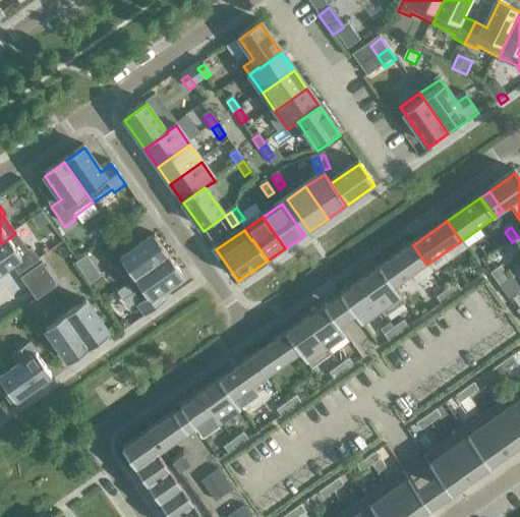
[(29,253),(15,234),(0,244),(0,274),(12,266),(19,277),(40,263),(32,251),(29,253)]
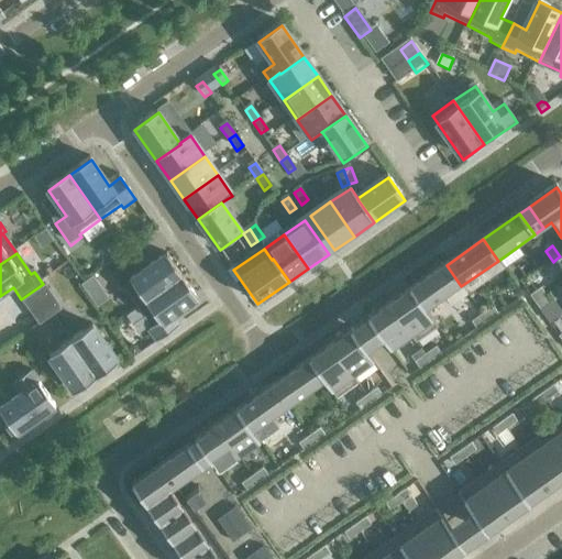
[(167,256),(167,258),(142,275),(134,263),(112,278),(121,291),(124,288),(139,309),(183,278),(167,256)]
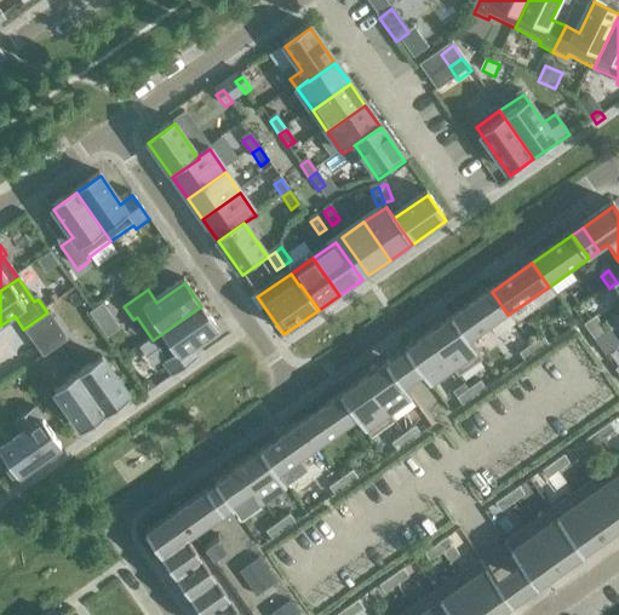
[(508,315),(492,292),(452,320),(468,343),(469,343),(508,315)]
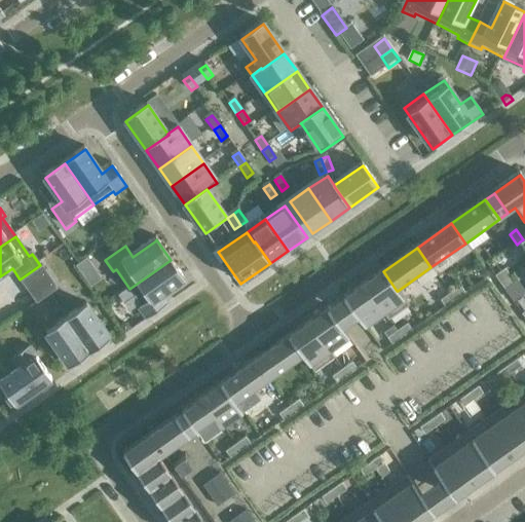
[(96,270),(88,260),(77,267),(84,277),(96,270)]
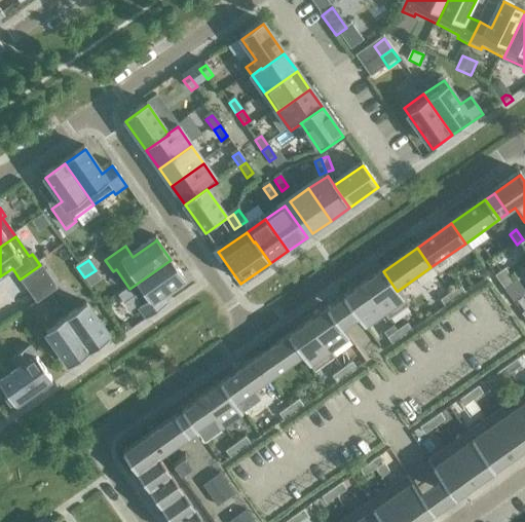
[(185,280),(171,260),(129,289),(143,307),(140,309),(148,321),(169,307),(161,296),(185,280)]
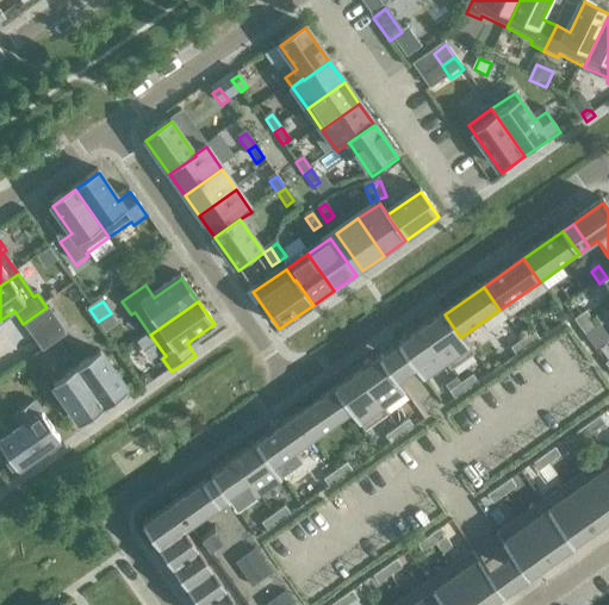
[(26,329),(35,341),(58,324),(50,312),(26,329)]
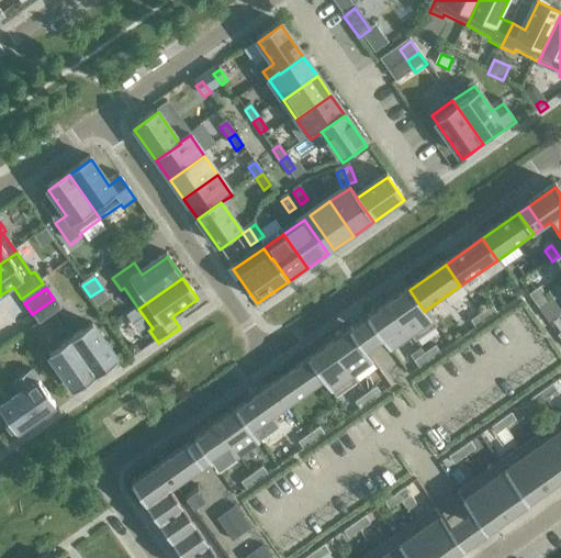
[(424,311),(410,290),(389,304),(412,337),(416,344),(438,330),(425,311),(424,311)]
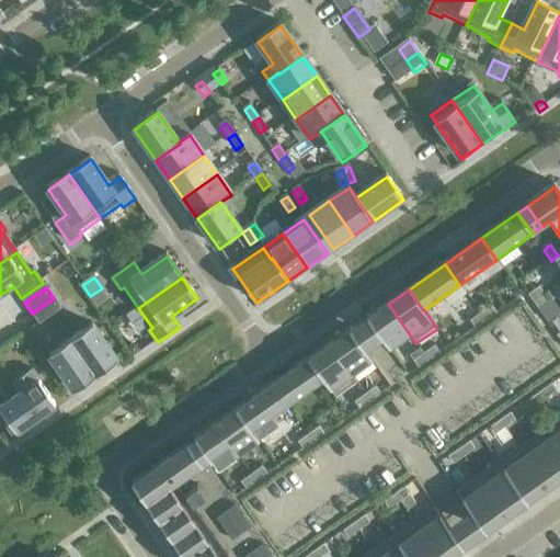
[(539,290),(529,297),(534,305),(545,297),(539,290)]
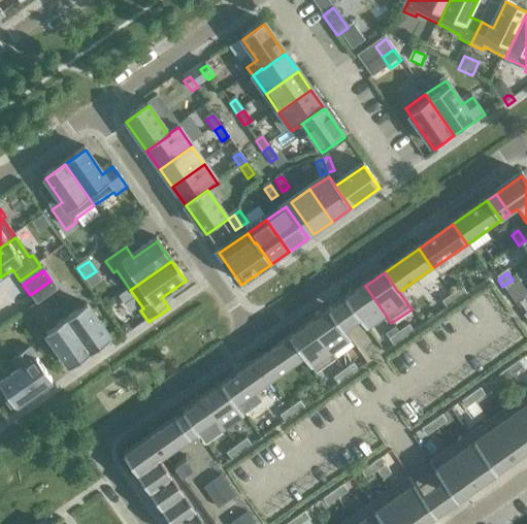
[(518,286),(513,280),(502,287),(507,293),(518,286)]
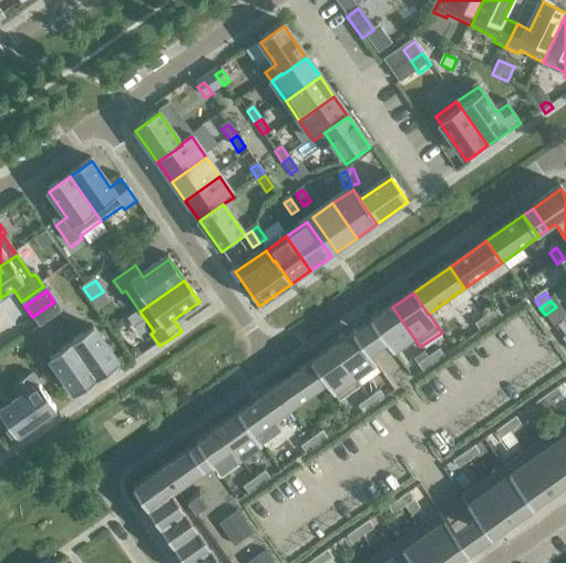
[(62,314),(54,302),(32,317),(41,329),(62,314)]
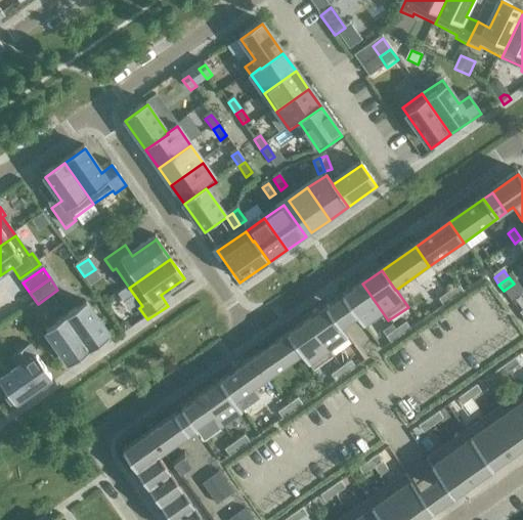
[(384,314),(362,284),(343,298),(364,329),(384,314)]
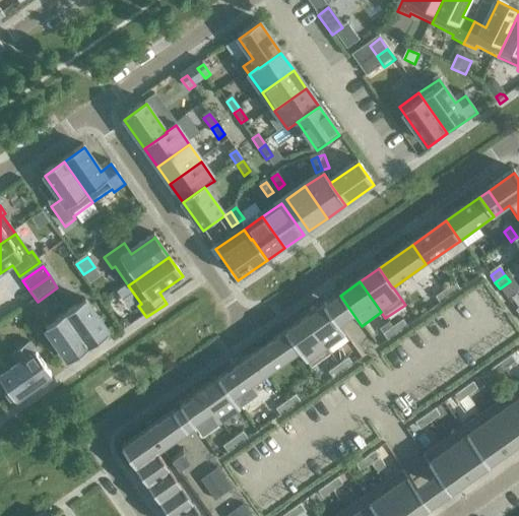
[(456,285),(446,293),(451,300),(461,293),(456,285)]
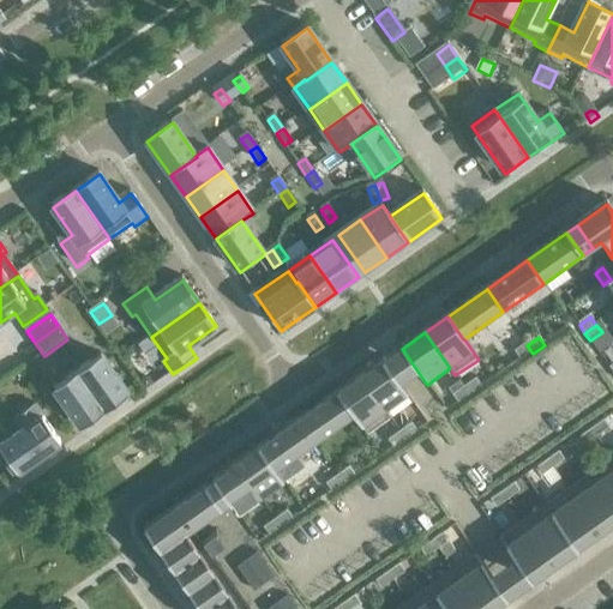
[(533,354),(527,345),(515,354),(521,362),(533,354)]
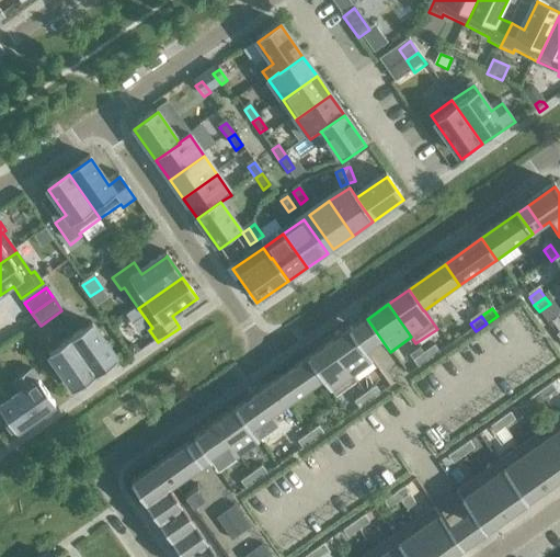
[(93,327),(71,341),(96,377),(118,363),(93,327)]
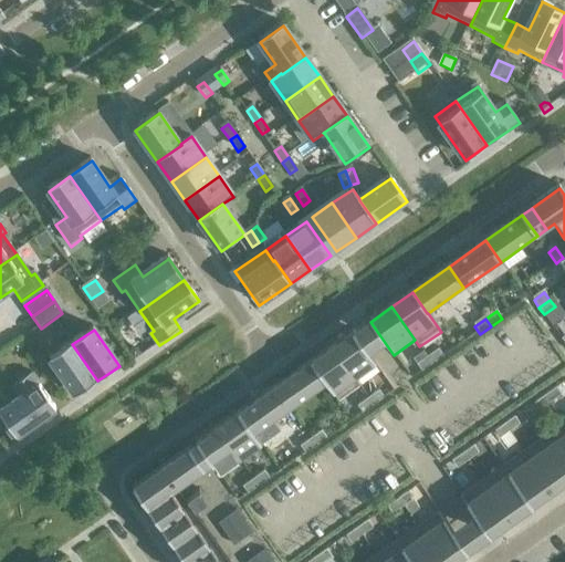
[(377,366),(354,333),(332,349),(355,382),(377,366)]
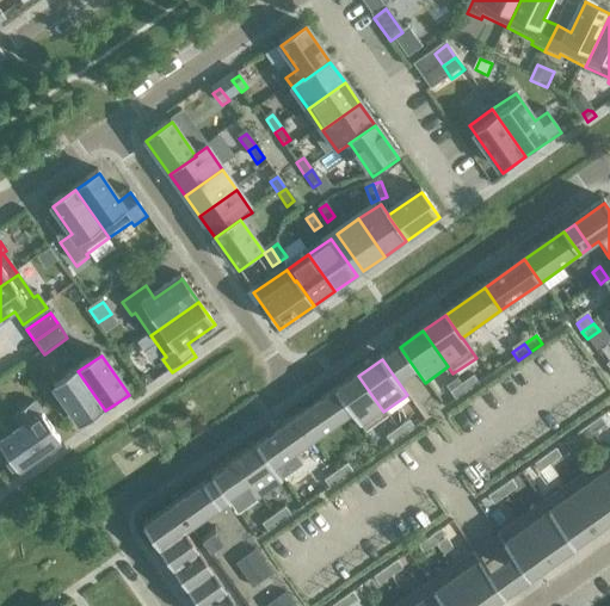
[(105,410),(78,371),(55,388),(82,427),(105,410)]
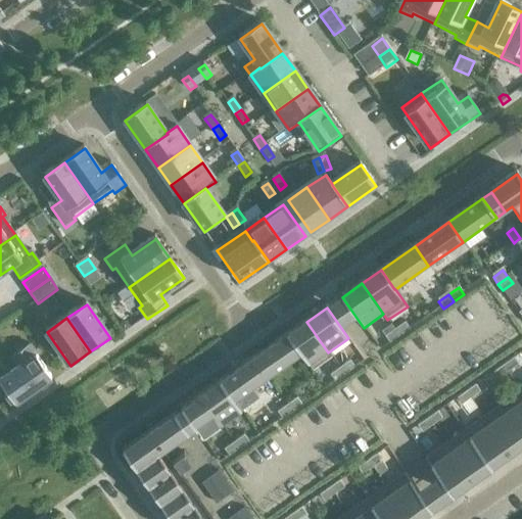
[(333,359),(328,352),(306,322),(288,335),(301,355),(301,356),(314,373),(333,359)]
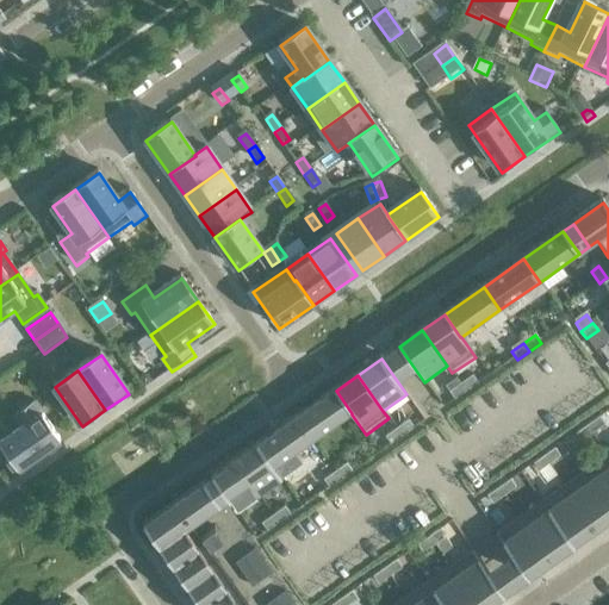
[(149,379),(144,378),(140,380),(145,388),(153,384),(149,379)]
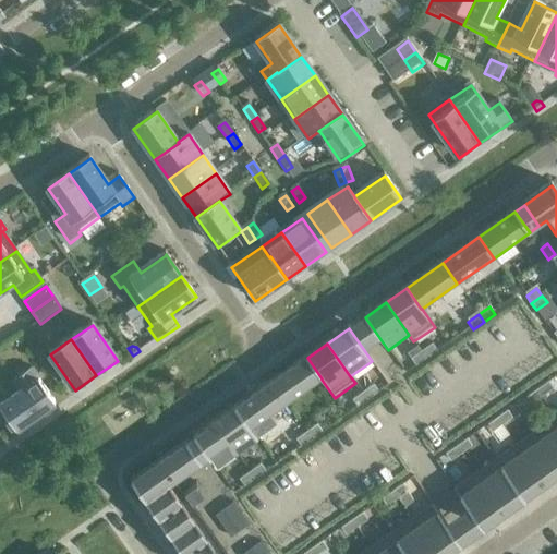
[(433,347),(422,354),(427,361),(438,353),(433,347)]
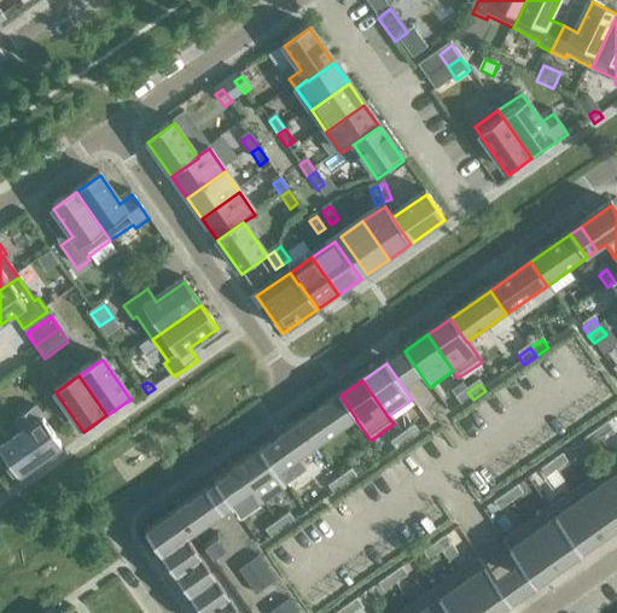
[(473,400),(467,392),(457,401),(461,408),(473,400)]
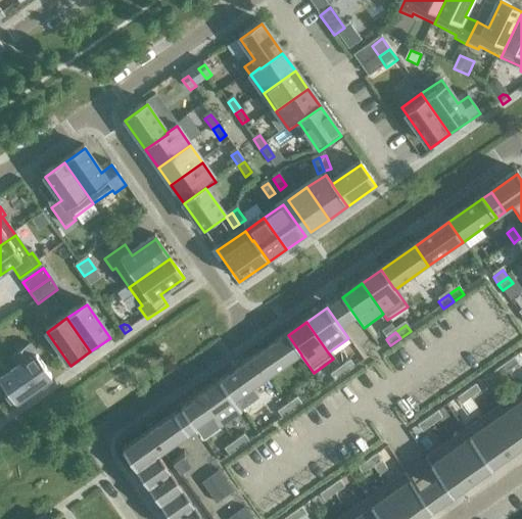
[(301,355),(288,335),(254,359),(268,379),(301,356),(301,355)]
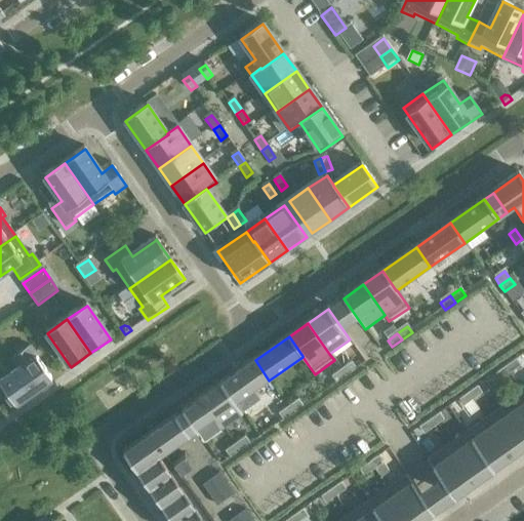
[(52,381),(30,348),(13,360),(21,370),(0,384),(0,393),(11,409),(52,381)]
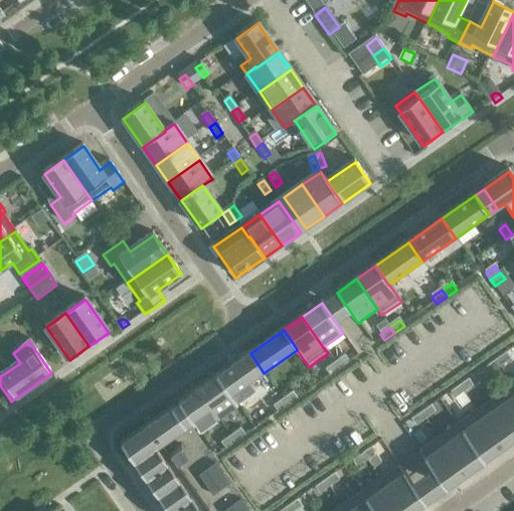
[(264,373),(250,353),(217,377),(230,396),(231,395),(264,373)]
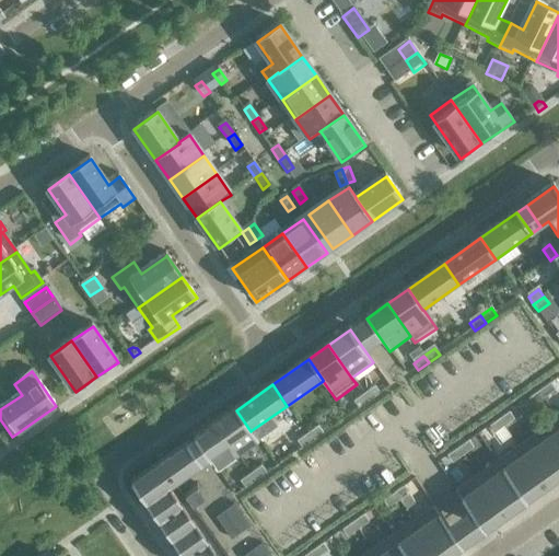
[(556,393),(551,385),(540,393),(545,401),(556,393)]
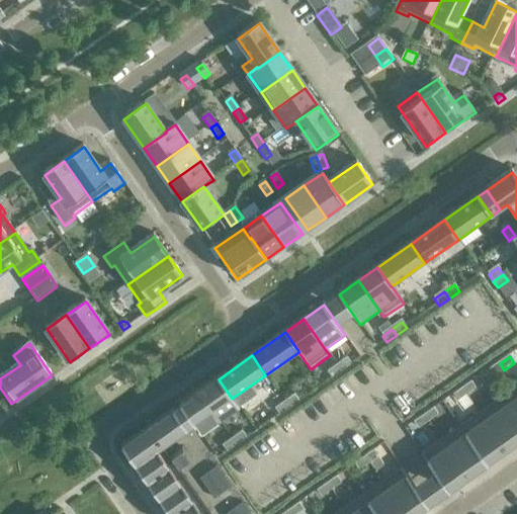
[(348,359),(338,366),(343,373),(352,366),(348,359)]
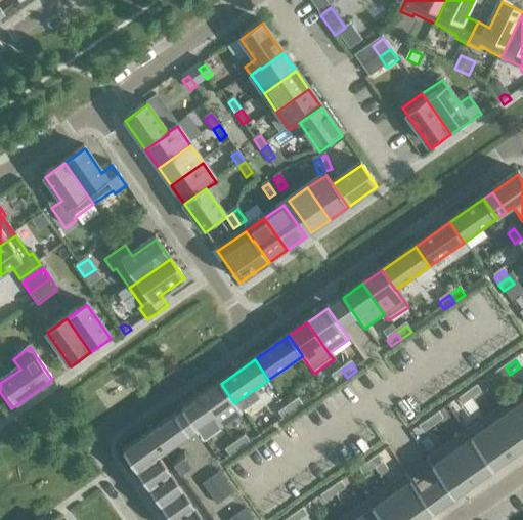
[(510,375),(506,367),(495,375),(500,382),(510,375)]
